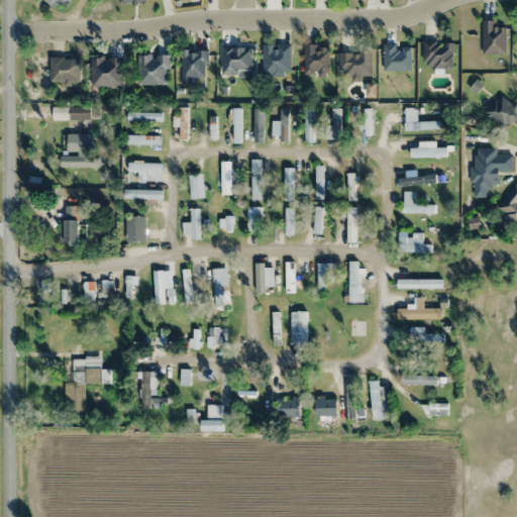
[(46,0),(64,10),(69,0),(46,0)]
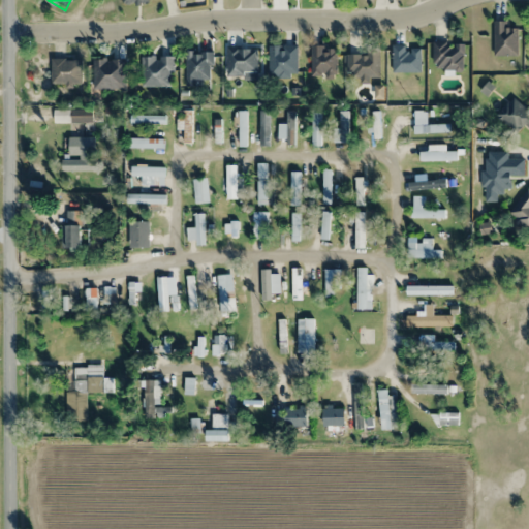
[(494,56),(517,56),(517,28),(507,28),(507,21),(494,21),(494,56)]
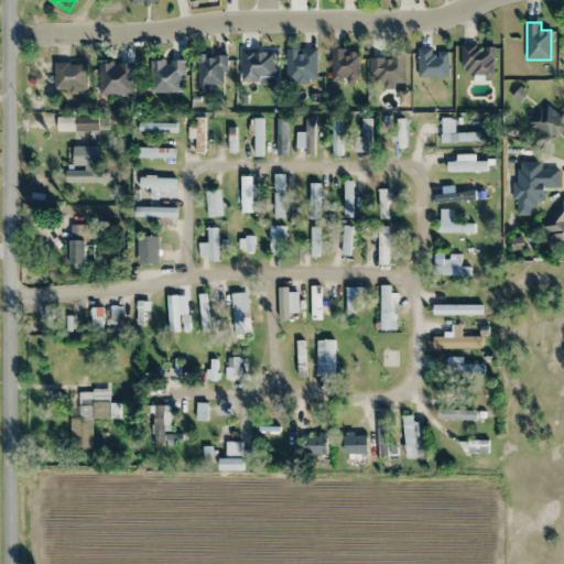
[(494,75),(494,46),(461,46),(461,75),(494,75)]
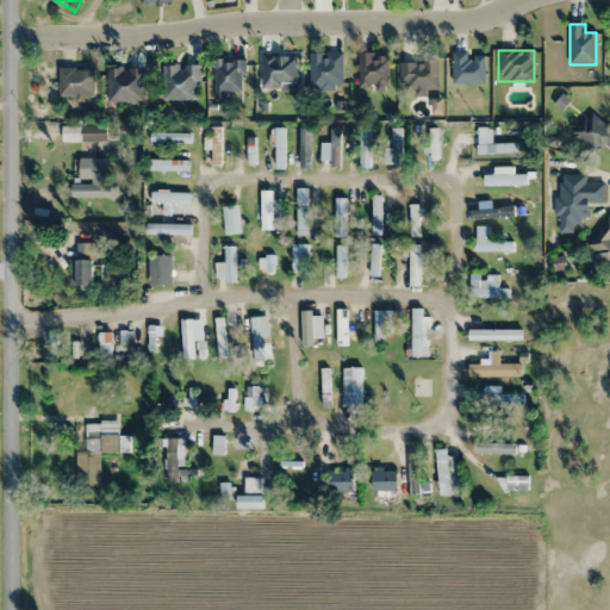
[(341,88),(341,53),(309,53),(309,88),(341,88)]
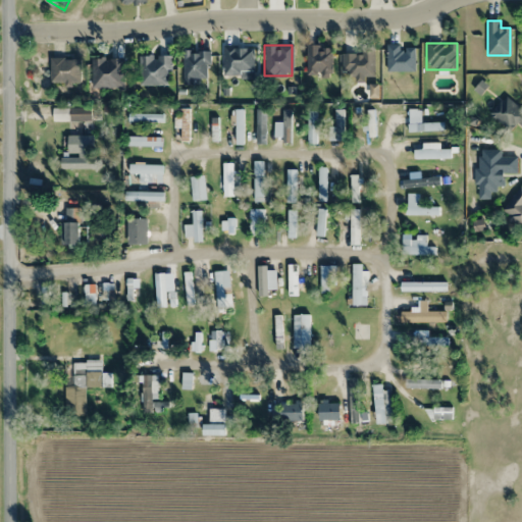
[(331,75),(331,45),(306,45),(306,75),(331,75)]
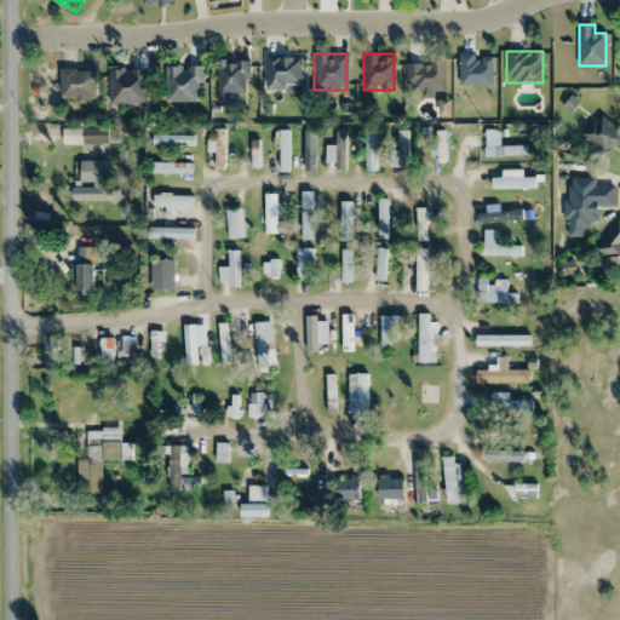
[(493,55),(459,55),(459,85),(493,85),(493,55)]
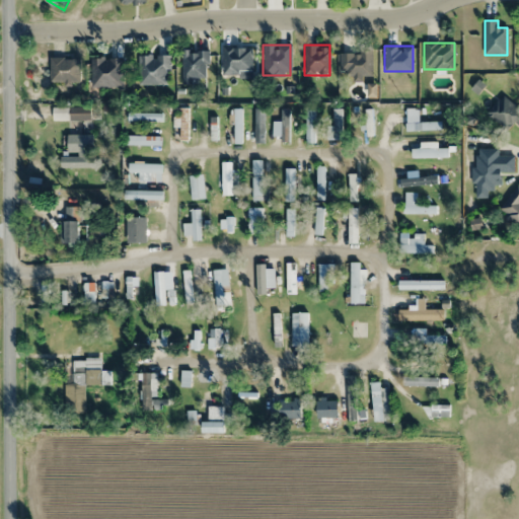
[(251,77),(251,47),(222,47),(222,77),(251,77)]
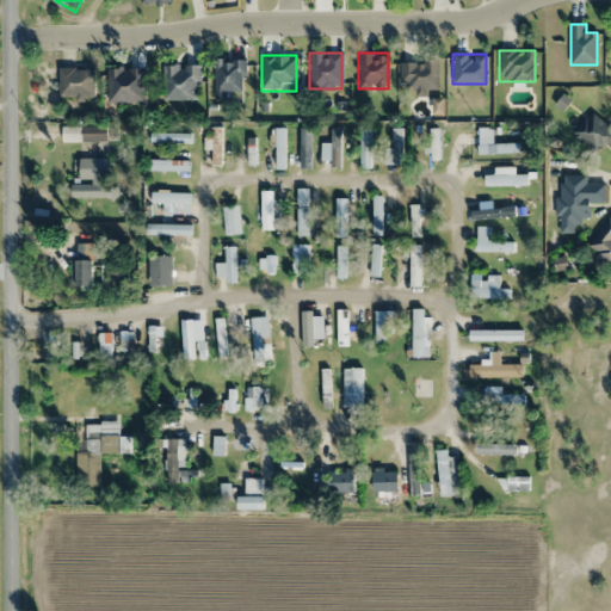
[(423,63),(400,63),(400,90),(438,90),(438,55),(423,55),(423,63)]
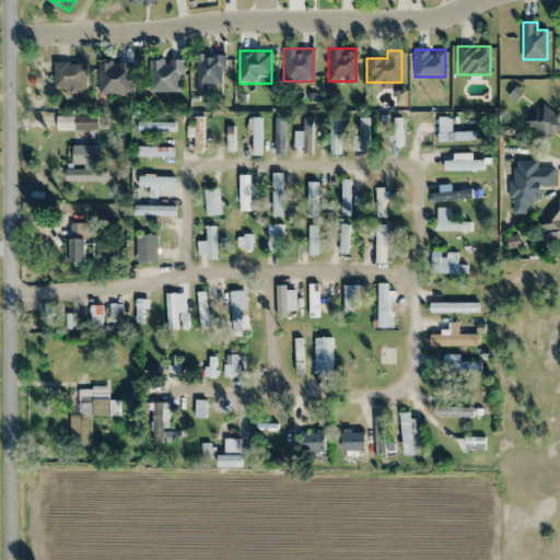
[(224,54),(196,54),(196,91),(207,91),(207,83),(224,83),(224,54)]
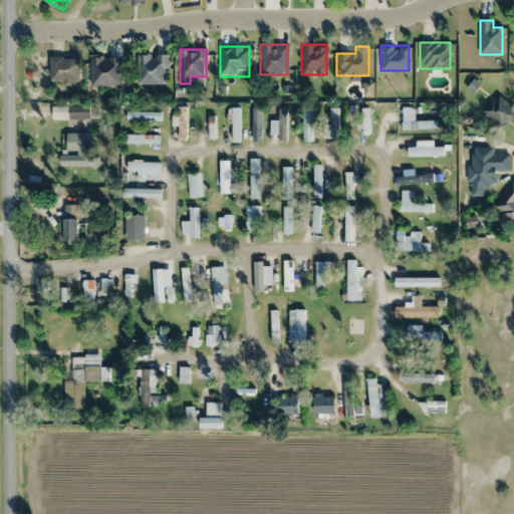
[(137,54),(137,83),(167,83),(167,54),(137,54)]
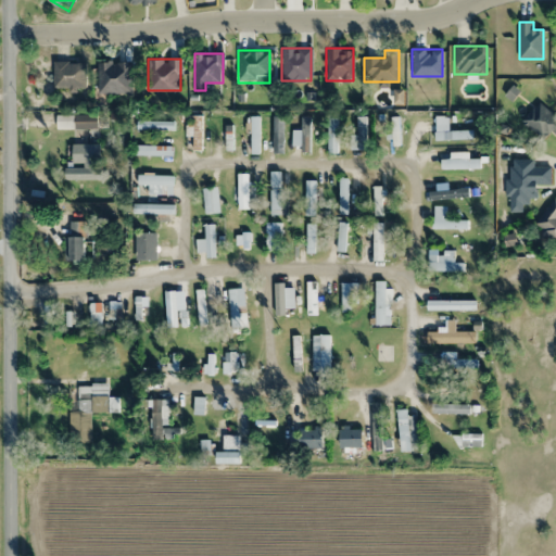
[(53,88),(85,88),(85,62),(53,62),(53,88)]
